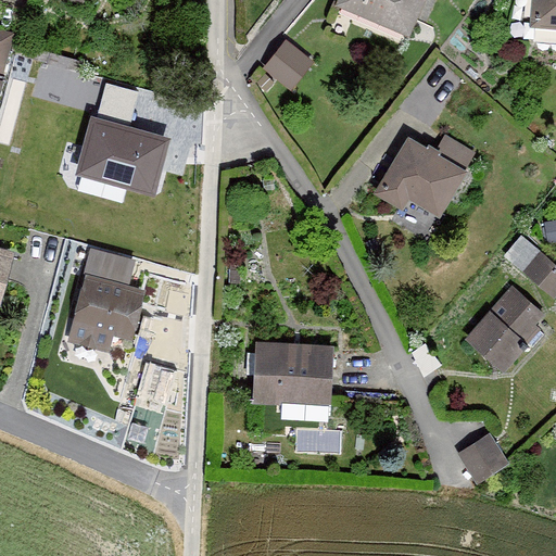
[(337,0),(336,4),(409,35),(424,0),(337,0)]
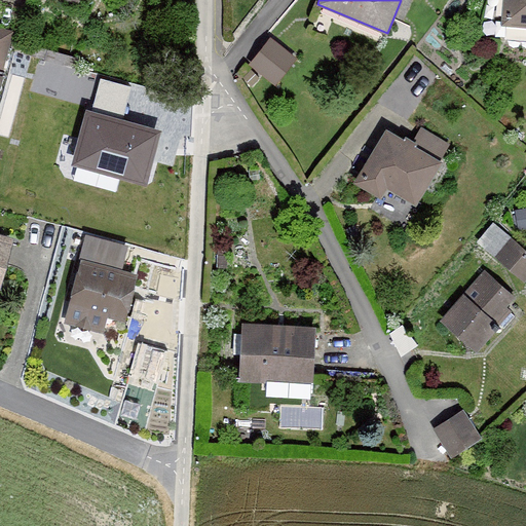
[(525,0),(503,0),(502,24),(525,26),(525,0)]
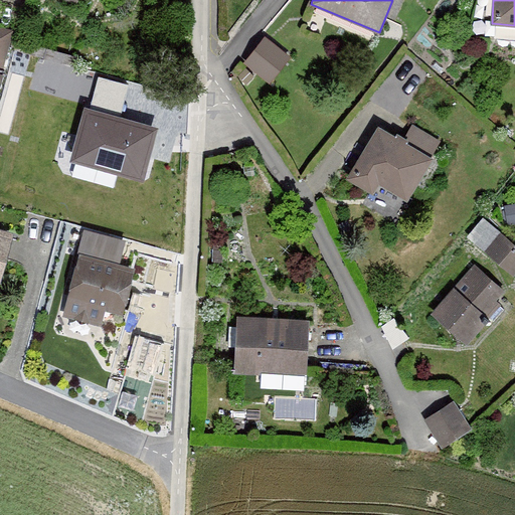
[(0,24),(0,61),(4,63),(15,29),(0,24)]
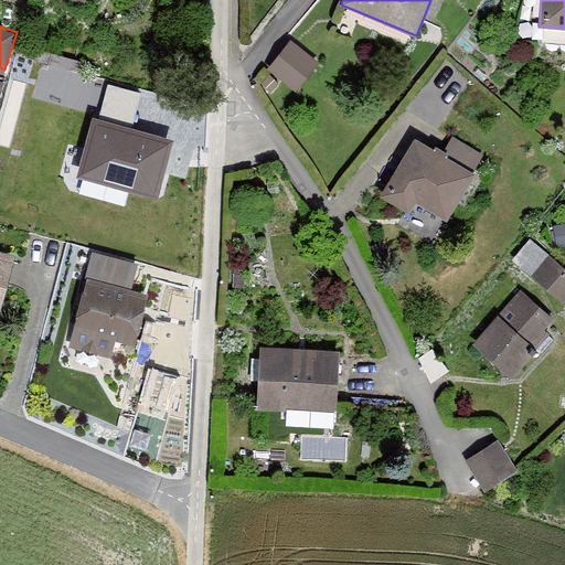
[(291,39),(268,67),(296,89),(319,61),(291,39)]
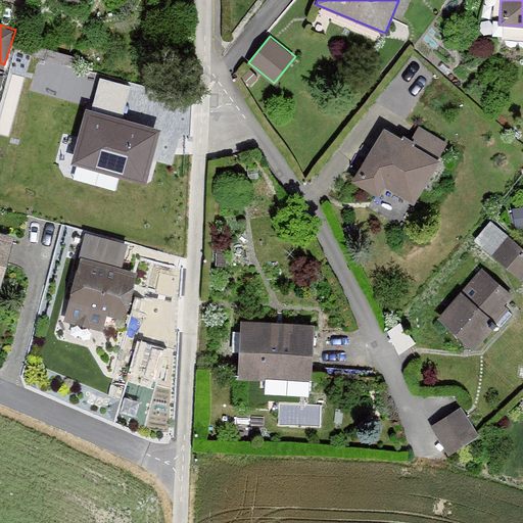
[(94,105),(125,112),(132,83),(101,75),(94,105)]
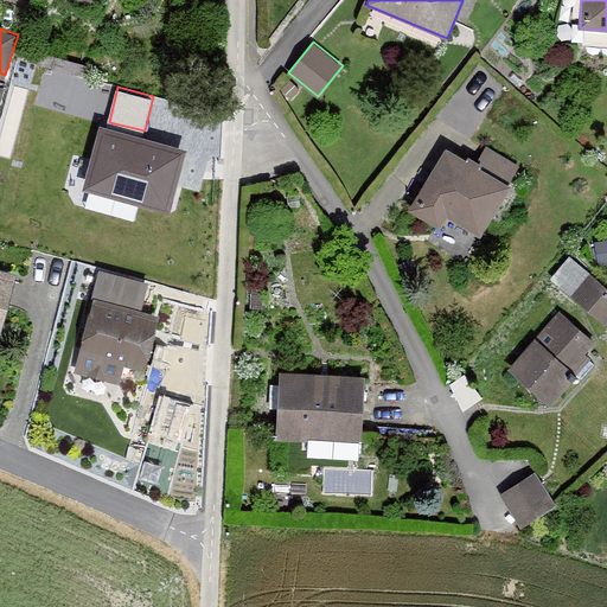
[(186,151),(101,128),(83,191),(168,215),(186,151)]
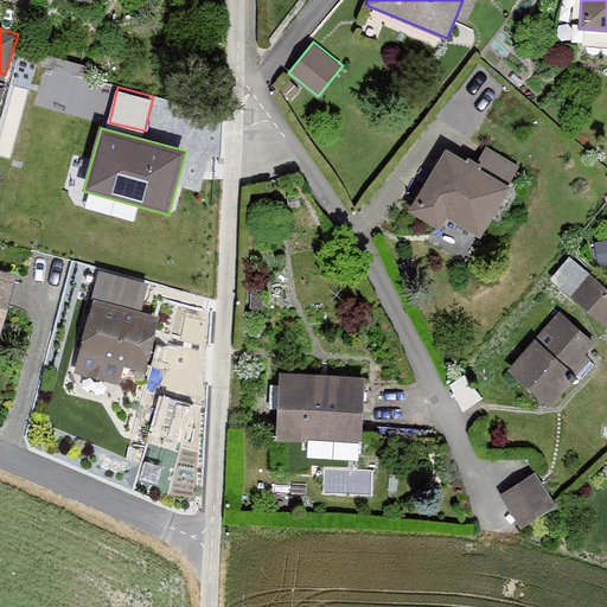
[(513,186),(447,147),(409,211),(440,229),(448,217),(483,237),(513,186)]
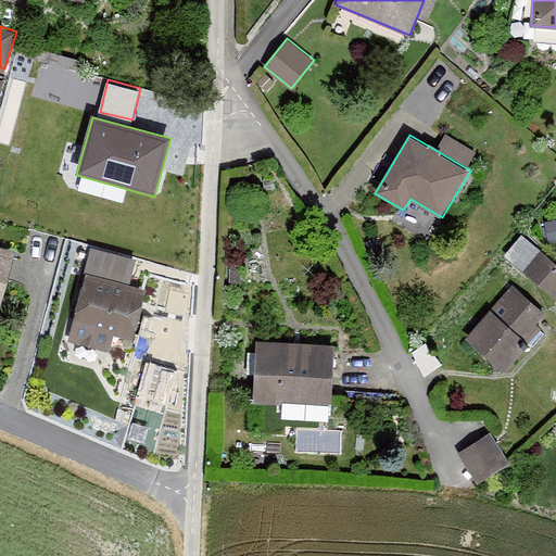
[(0,304),(1,304),(15,249),(0,244),(0,304)]
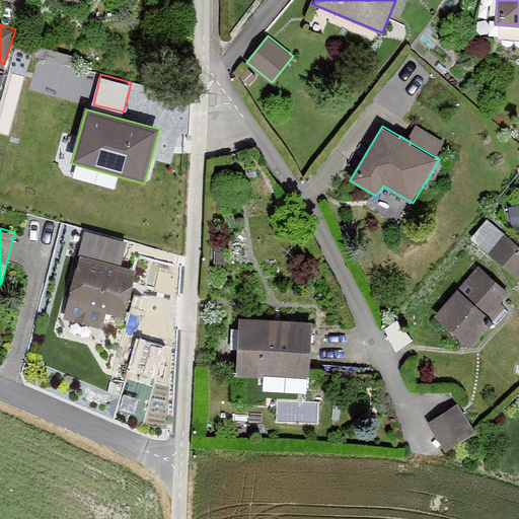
[(518,244),(505,233),(489,252),(518,278),(518,276),(518,244)]
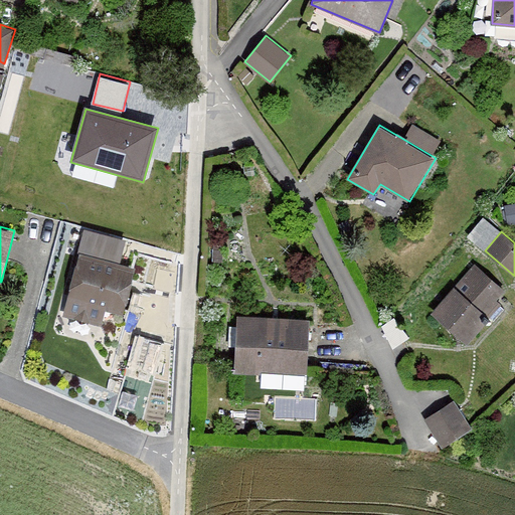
[(156,250),(149,280),(173,286),(180,258),(156,250)]
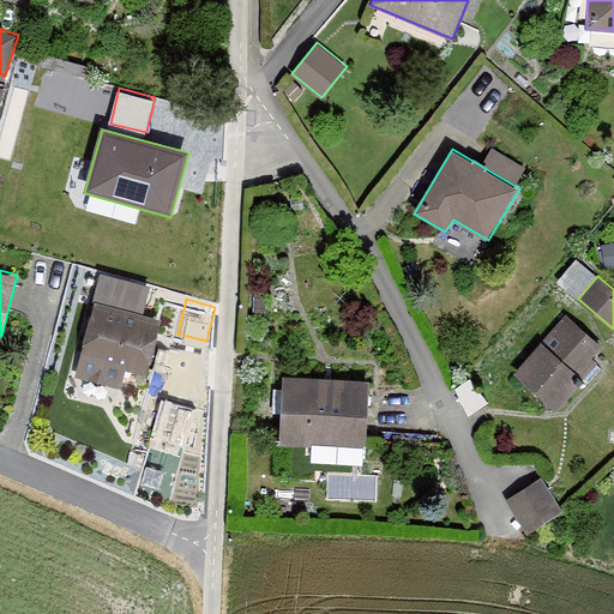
[(95,302),(76,375),(121,387),(126,369),(144,374),(158,318),(95,302)]
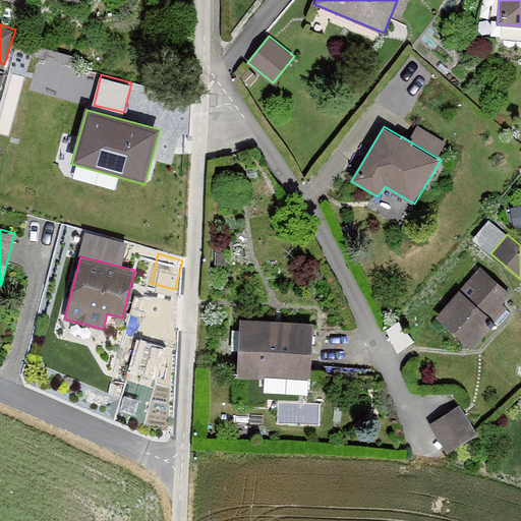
[(511,293),(480,266),(436,315),(472,347),(507,307),(502,303),(511,293)]
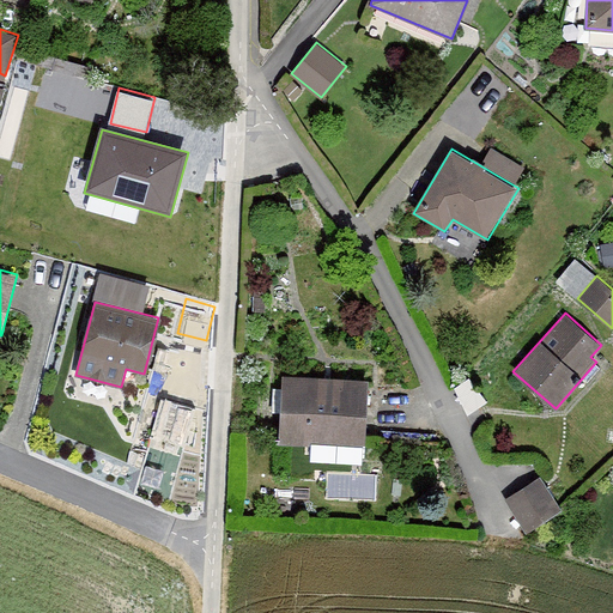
[(366,381),(283,377),(280,439),(364,443),(366,381)]
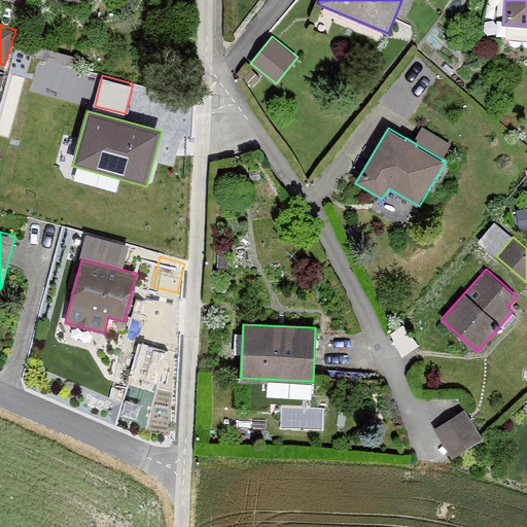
[(163,387),(169,347),(137,342),(131,382),(163,387)]
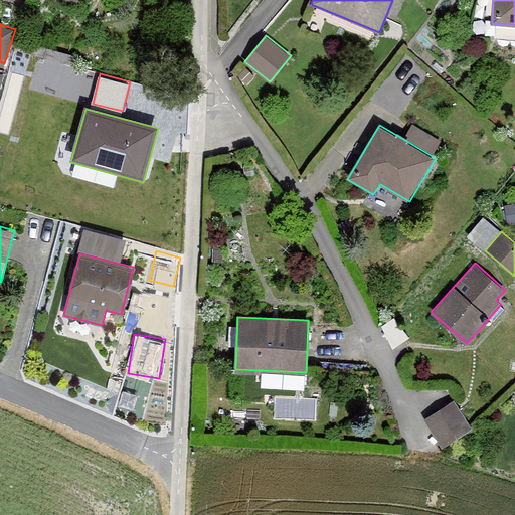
[(454,399),(426,416),(446,446),(473,428),(454,399)]
